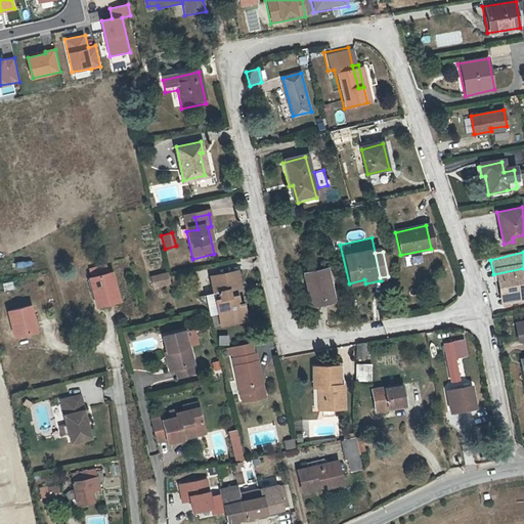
[(88,272),(90,279),(88,280),(95,309),(118,304),(111,274),(106,275),(104,268),(88,272)]
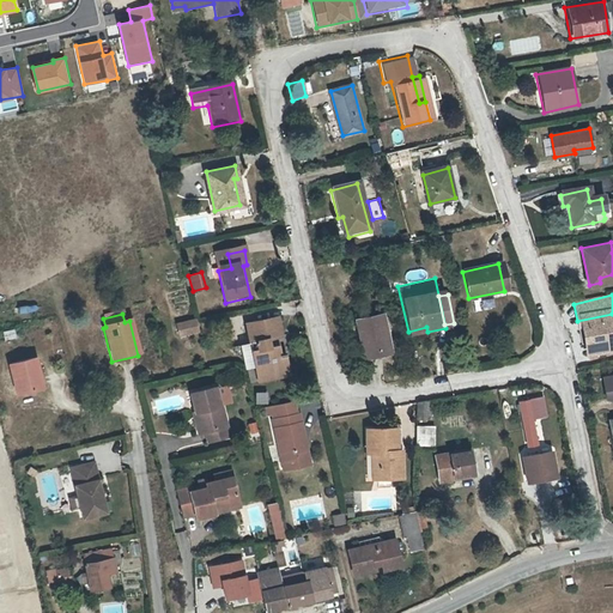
[(612,314),(577,321),(583,357),(612,351),(612,345),(612,344),(612,314)]
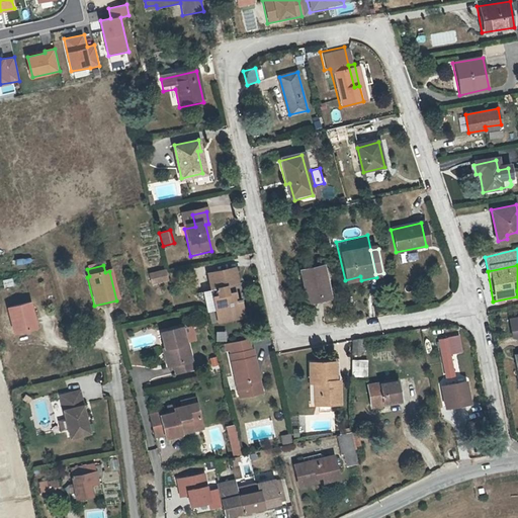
[(305,303),(317,300),(318,304),(328,301),(321,269),(297,274),(305,303)]
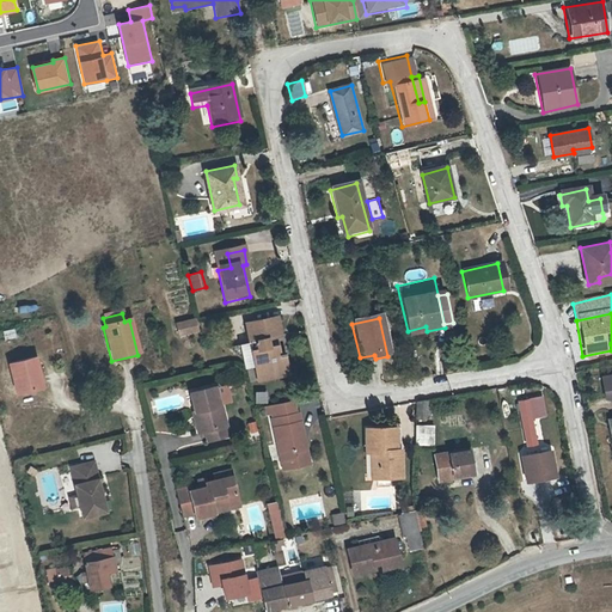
[(184,324),(188,335),(195,332),(194,324),(193,322),(184,324)]
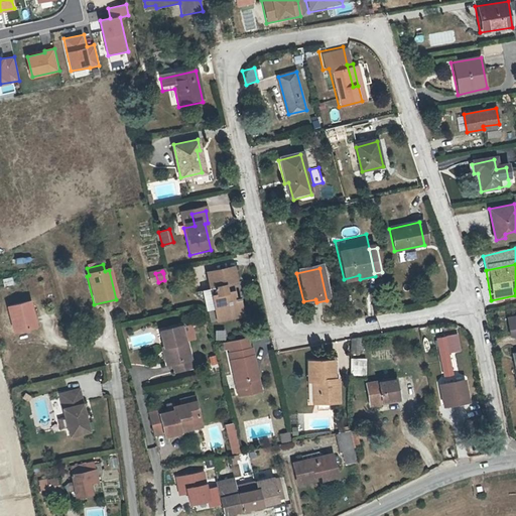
[(148,284),(158,282),(155,273),(146,275),(148,284)]
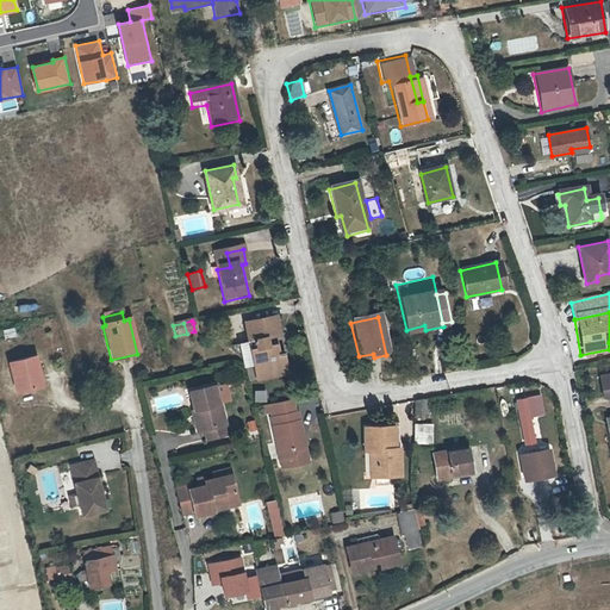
[(243,329),(255,380),(281,375),(278,362),(277,352),(268,354),(266,344),(280,342),(278,330),(272,332),(269,323),(243,329)]
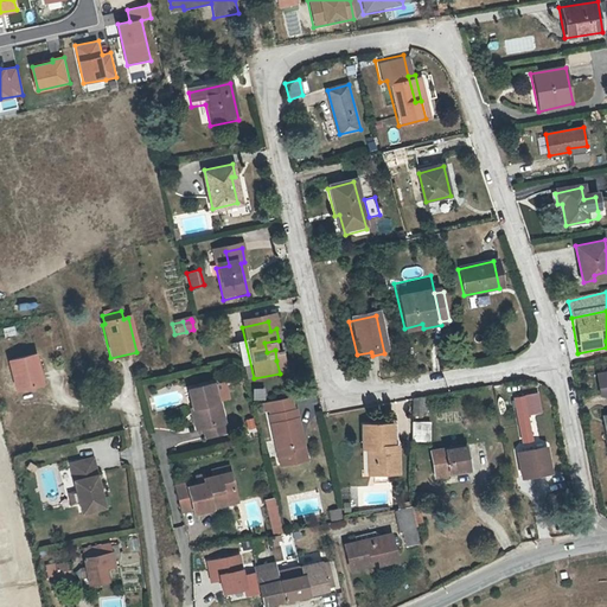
[(34,356),(10,362),(17,391),(42,385),(34,356)]
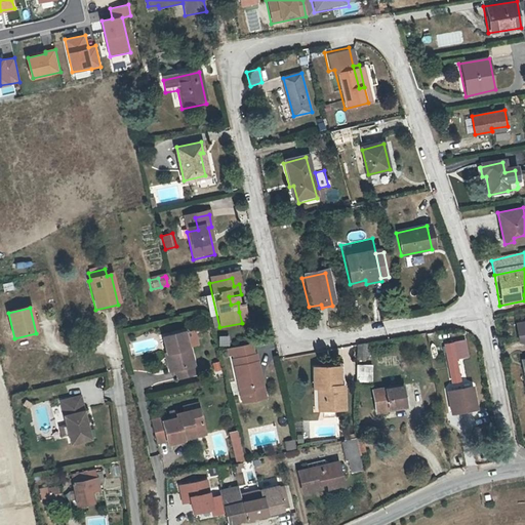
[(242,323),(219,327),(221,331),(248,326),(244,311),(239,312),(242,323)]
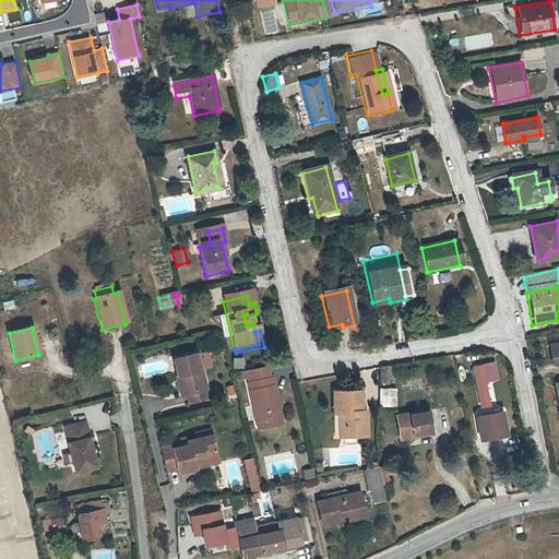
[(558,343),(546,345),(549,366),(556,365),(558,366),(558,384),(555,385),(556,394),(558,394),(558,402),(558,343)]
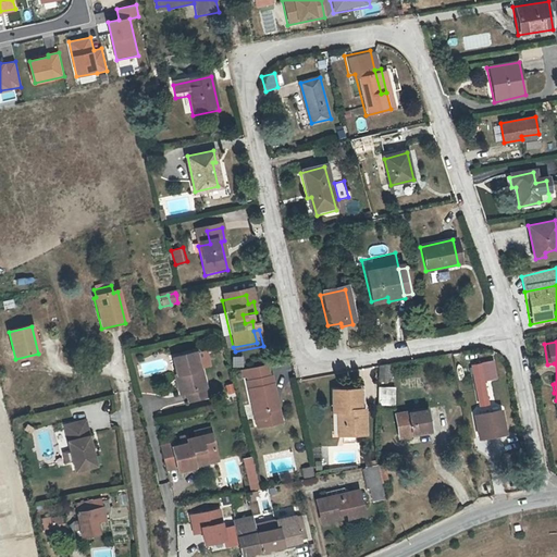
[(243,356),(232,357),(233,368),(244,367),(243,356)]
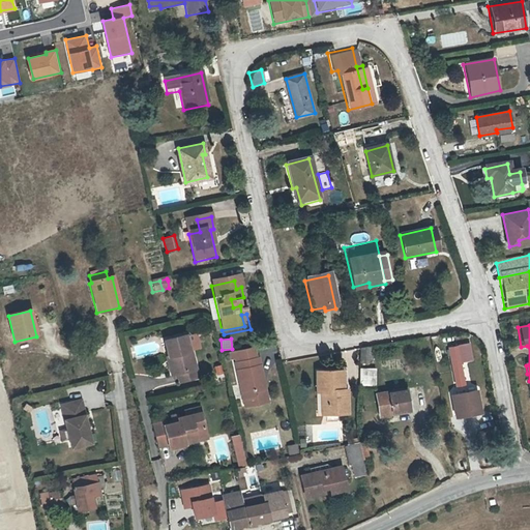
[(164,344),(167,360),(170,359),(174,375),(176,375),(178,384),(196,380),(190,355),(188,355),(185,340),(164,344)]
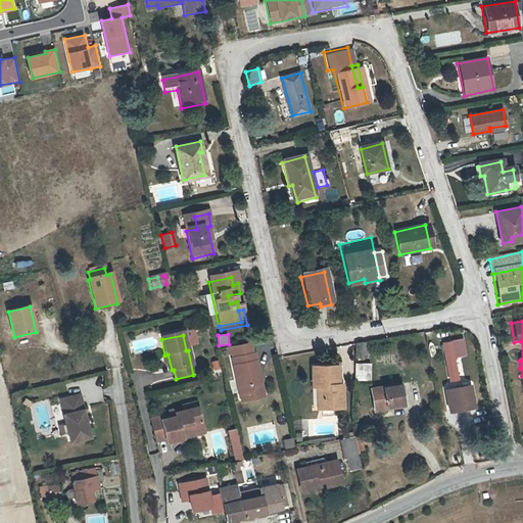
[(440,343),(446,380),(455,379),(447,341),(440,343)]
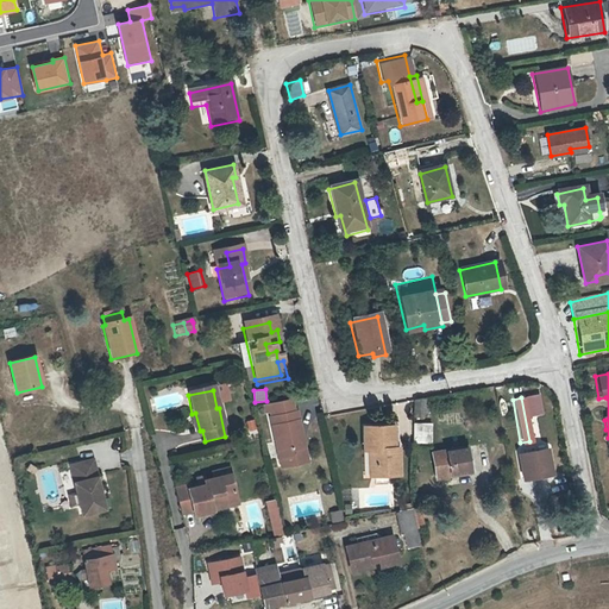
[(412,419),(421,419),(421,402),(412,403),(412,419)]
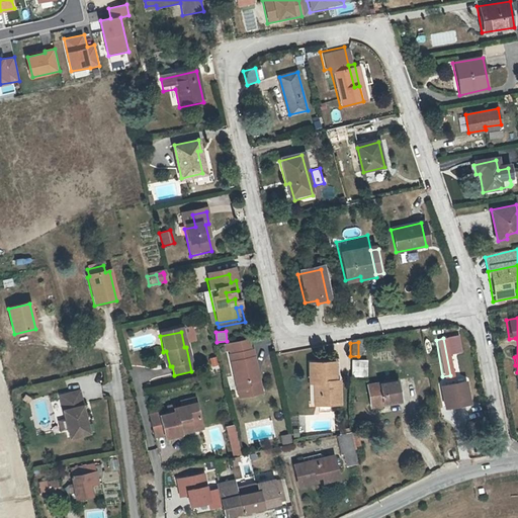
[(238,357),(251,354),(248,344),(236,346),(238,357)]
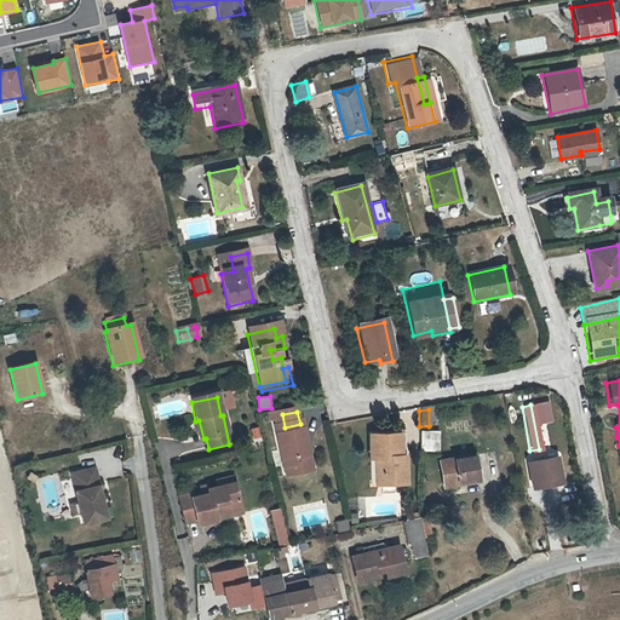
[(273,417),(283,475),(299,471),(297,466),(309,464),(300,424),(285,428),(282,414),(273,417)]
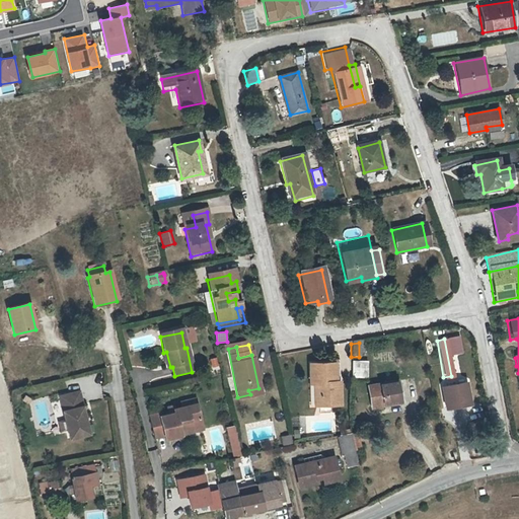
[(166,352),(163,353),(161,353),(164,368),(170,367),(166,352)]
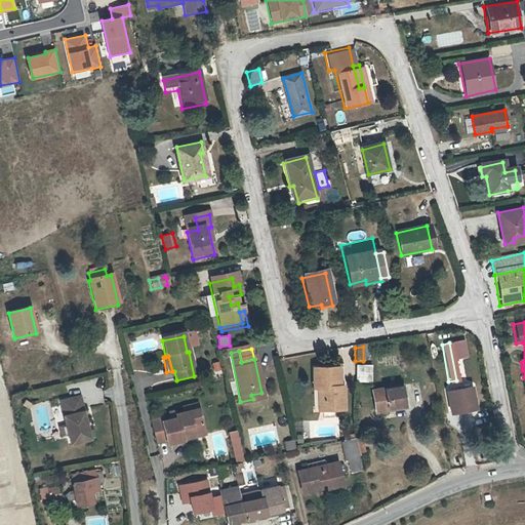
[(356,381),(372,381),(372,364),(356,364),(356,381)]
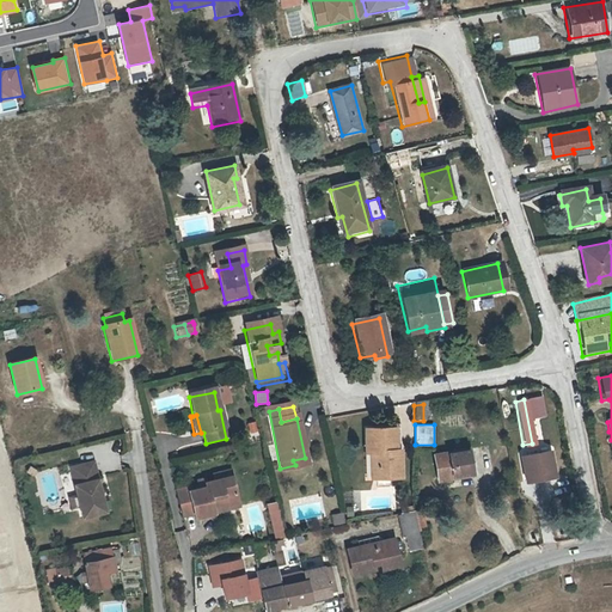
[(374,456),(374,484),(398,484),(399,457),(396,456),(396,434),(366,434),(366,456),(374,456)]
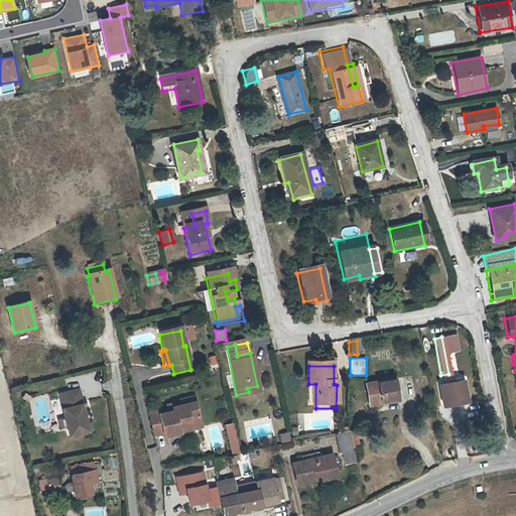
[(377,401),(377,404),(397,400),(392,379),(365,385),(369,403),(377,401)]
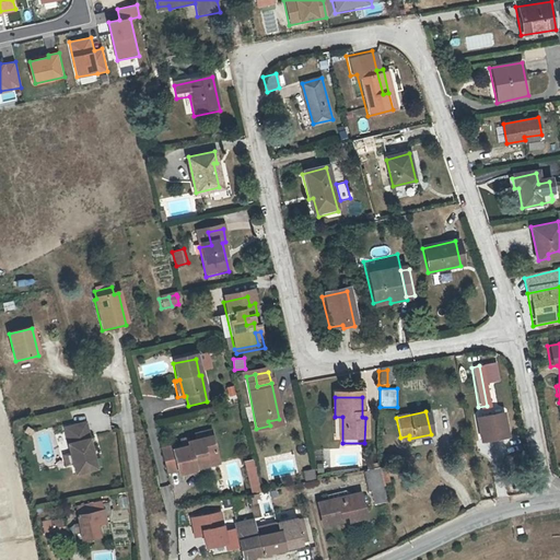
[(282,432),(279,419),(268,421),(270,426),(256,429),(258,438),(282,432)]
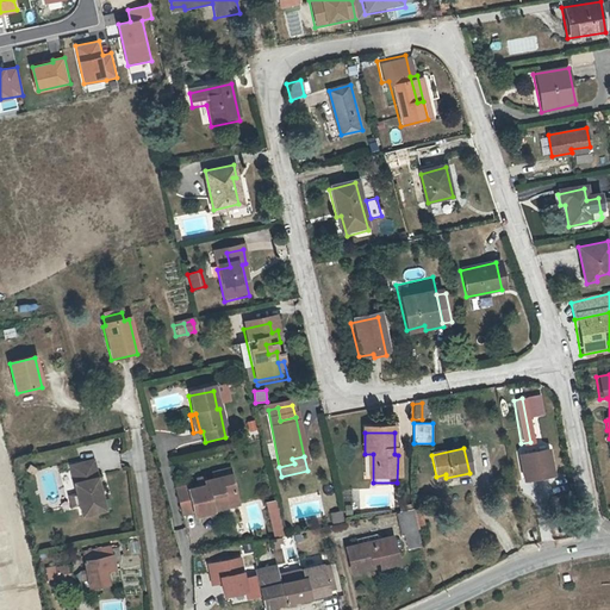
[(546,458),(517,462),(521,484),(549,480),(546,458)]
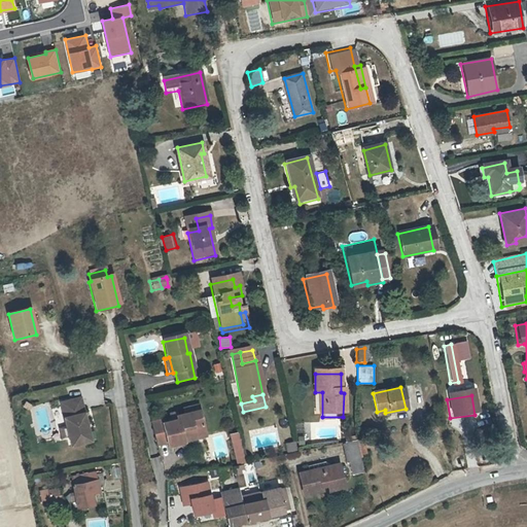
[(79,400),(60,406),(69,448),(90,443),(79,400)]
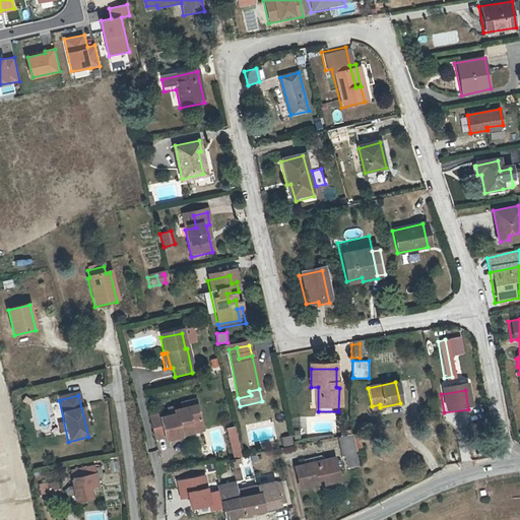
[(170,441),(179,439),(178,435),(187,433),(187,434),(201,431),(195,401),(180,405),(181,410),(172,412),(173,415),(167,416),(158,418),(157,415),(147,417),(153,442),(163,439),(164,441),(170,439),(170,441)]
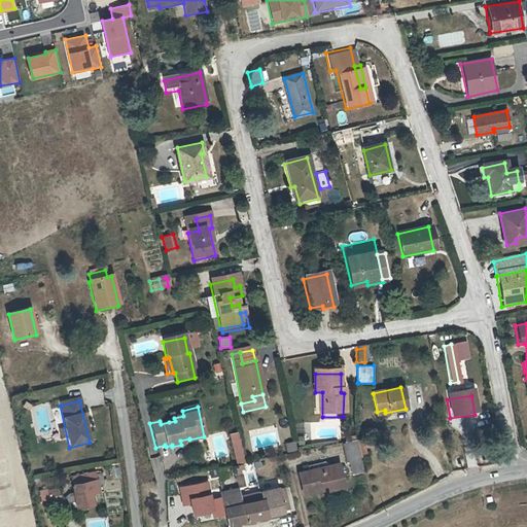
[(306,423),(295,423),(295,435),(306,435),(306,423)]
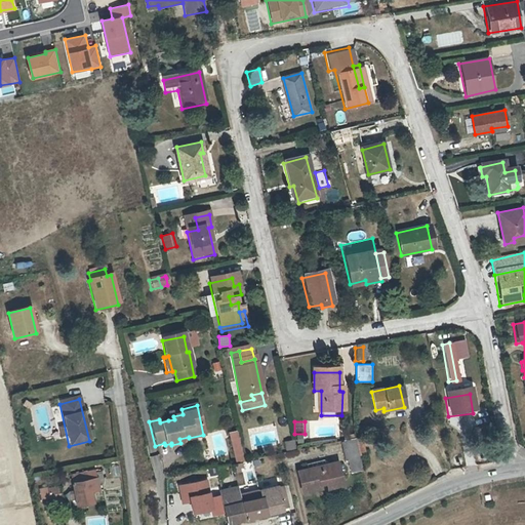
[(235,466),(243,463),(236,434),(228,436),(235,466)]
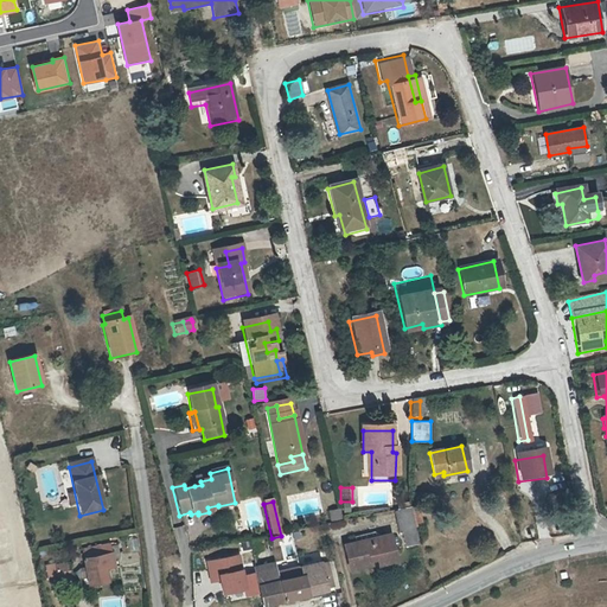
[(342,508),(328,510),(331,521),(343,518),(342,508)]
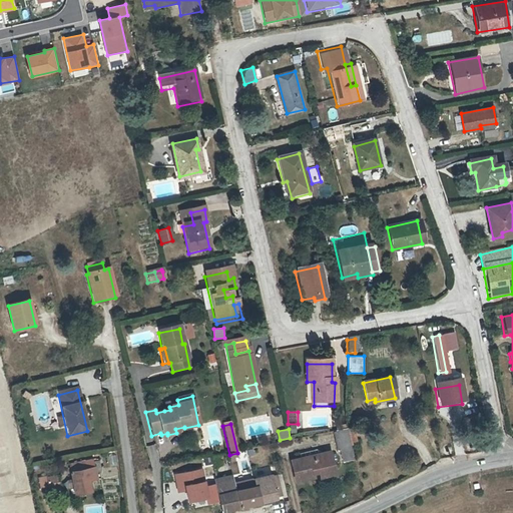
[(335,433),(341,464),(352,462),(345,431),(335,433)]
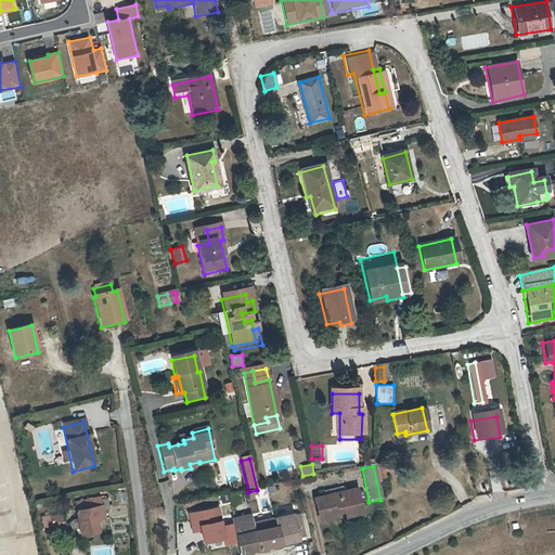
[(337,516),(344,515),(360,511),(356,492),(313,501),(319,524),(338,520),(337,516)]
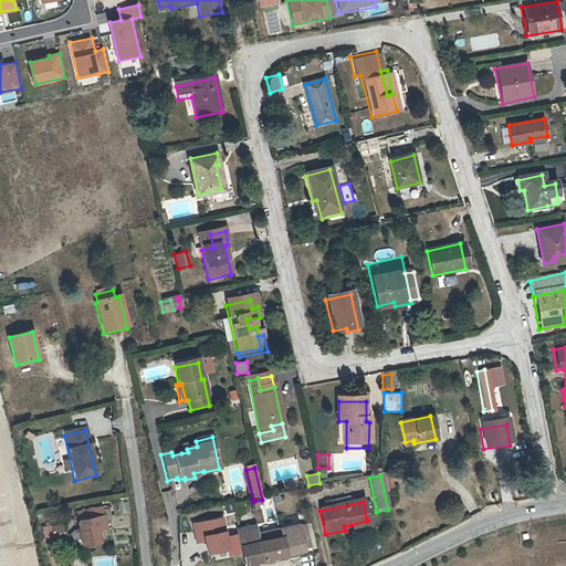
[(101,507),(76,513),(83,546),(98,543),(96,534),(105,532),(101,507)]
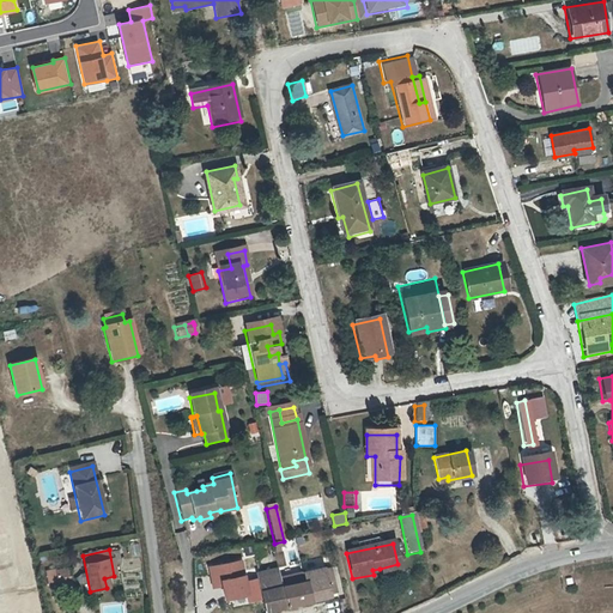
[(244,559),(211,566),(216,587),(228,584),(230,596),(252,592),(244,559)]
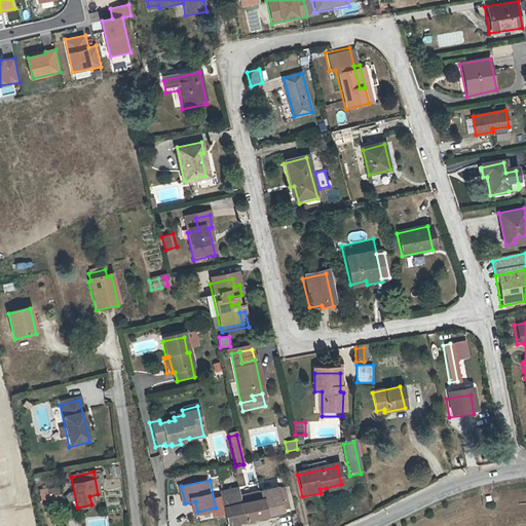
[(343,492),(341,484),(326,488),(328,495),(343,492)]
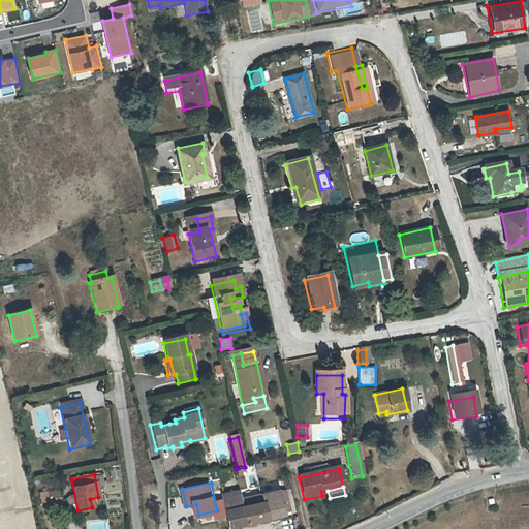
[(47,491),(38,493),(41,506),(61,503),(58,490),(47,492),(47,491)]
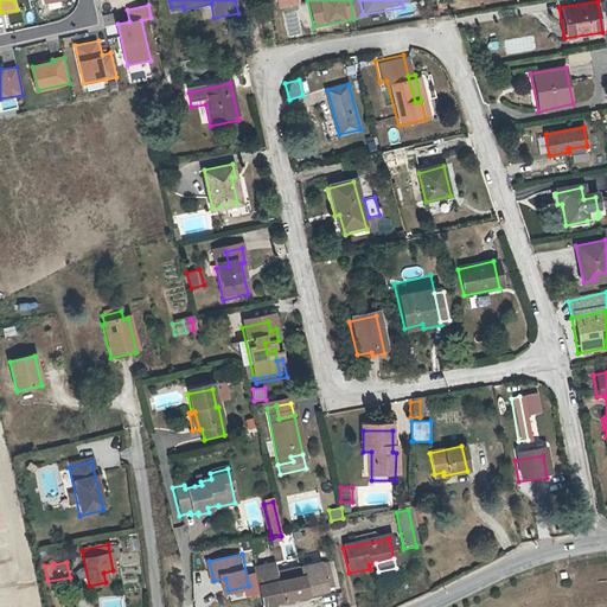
[(324,592),(324,590),(321,582),(328,581),(325,564),(318,566),(318,564),(295,569),(296,579),(275,583),(270,567),(253,570),(261,606),(324,592)]
